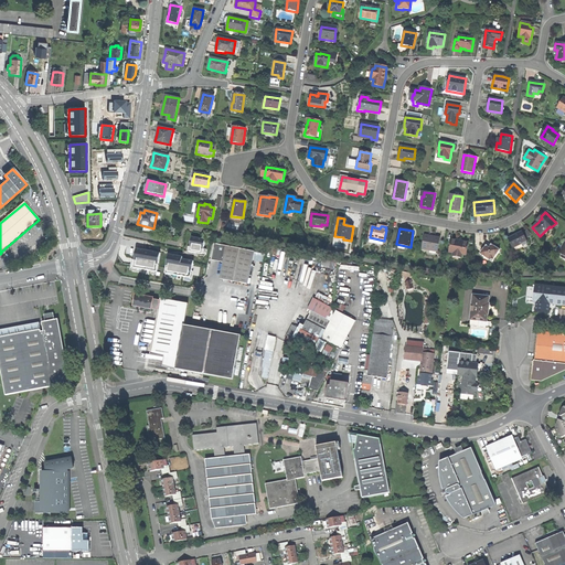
[(526,241),(522,232),(514,235),(509,238),(513,248),(522,244),(526,241)]
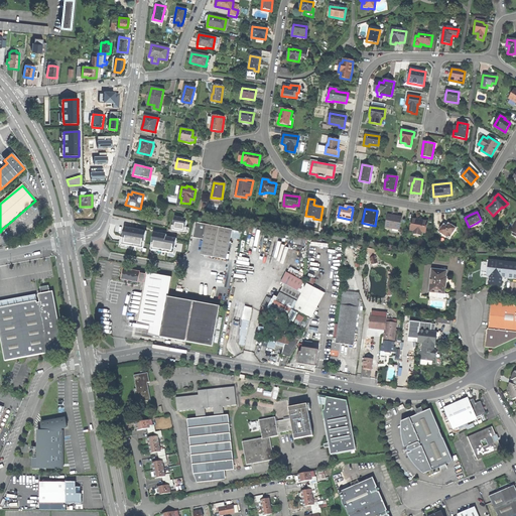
[(399,231),(402,218),(394,216),(388,215),(385,228),(399,231)]
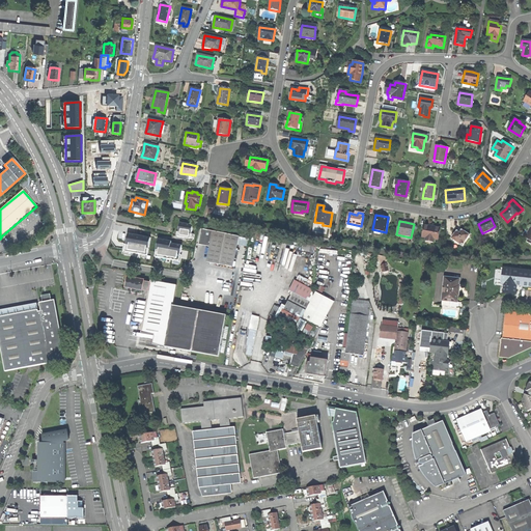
[(179,238),(180,238),(191,240),(191,234),(193,225),(180,223),(178,232),(177,236),(179,238)]
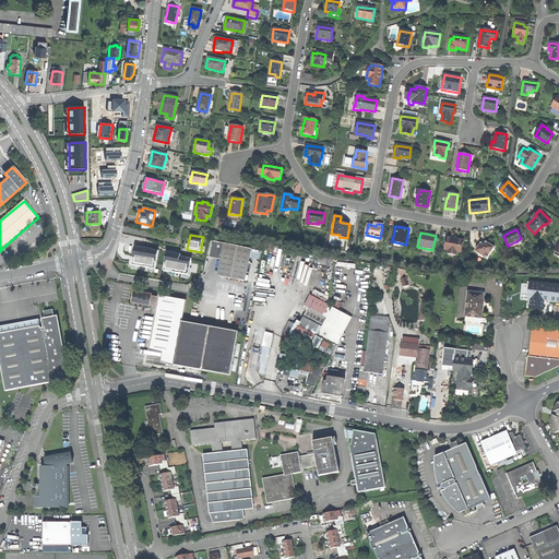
[(458,251),(462,252),(464,240),(455,238),(447,237),(444,249),(449,250),(449,251),(456,253),(458,251)]
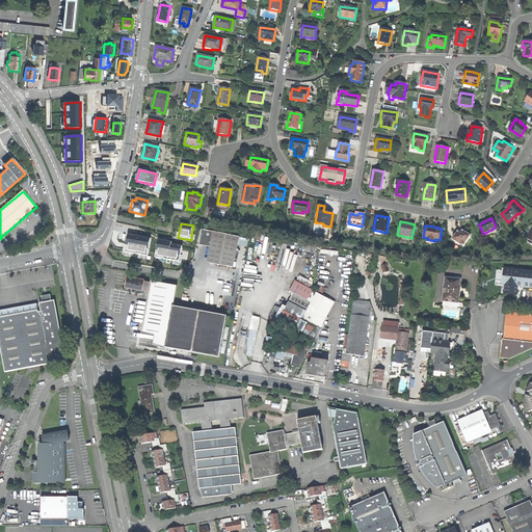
[(203,229),(200,245),(211,247),(208,263),(234,268),(240,237),(203,229)]
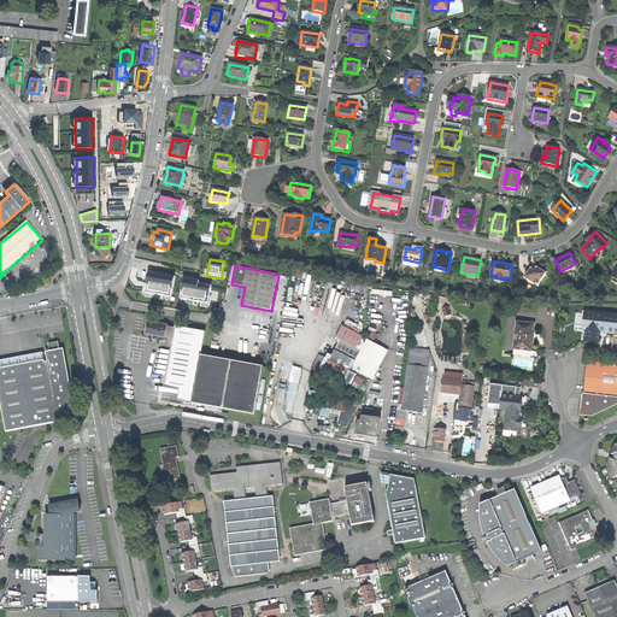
[(538,286),(546,272),(536,266),(535,269),(534,269),(533,269),(532,268),(524,277),(538,286)]
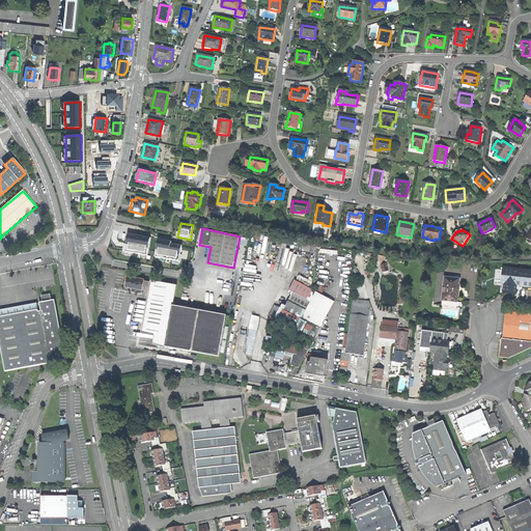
[(142,255),(147,256),(150,238),(136,235),(128,234),(126,245),(124,252),(137,254),(142,255)]
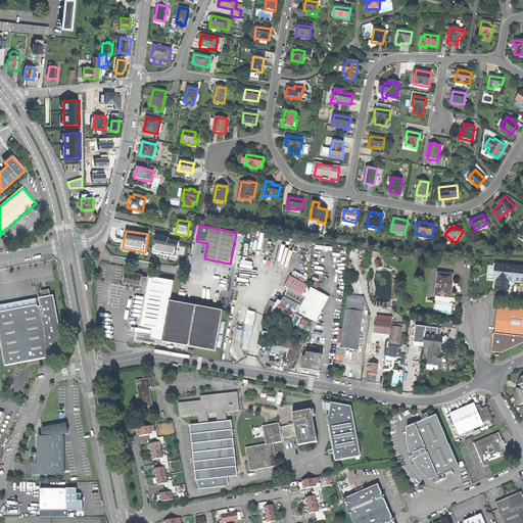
[(177,257),(178,251),(180,242),(169,240),(170,238),(162,237),(156,236),(153,253),(164,255),(172,256),(177,257)]
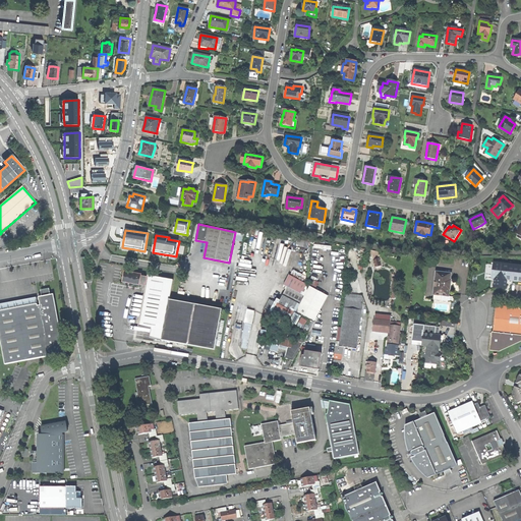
[(133,251),(134,249),(122,247),(123,240),(122,239),(120,249),(133,251)]
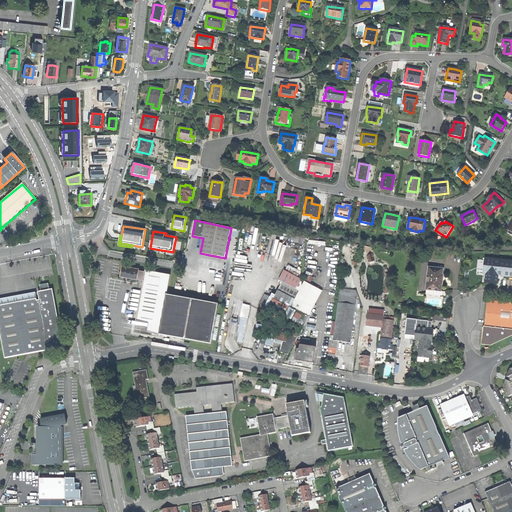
[(173,252),(168,251),(167,254),(174,255),(175,246),(174,246),(173,252)]
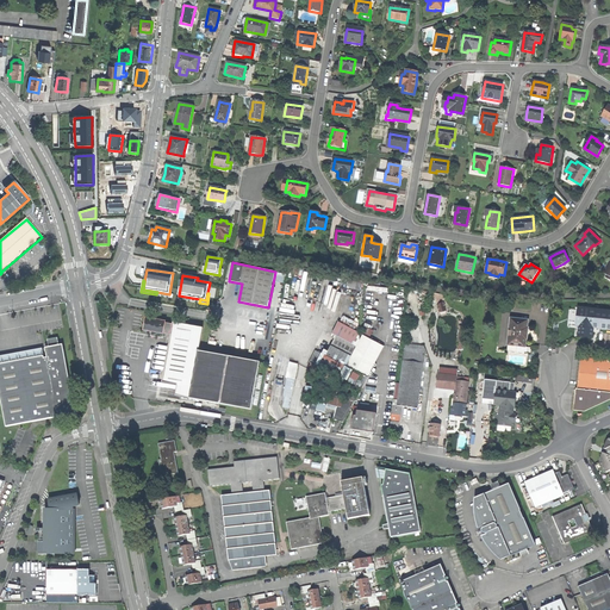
[(589,336),(590,328),(593,328),(609,329),(609,310),(578,307),(577,327),(579,327),(578,335),(589,336)]
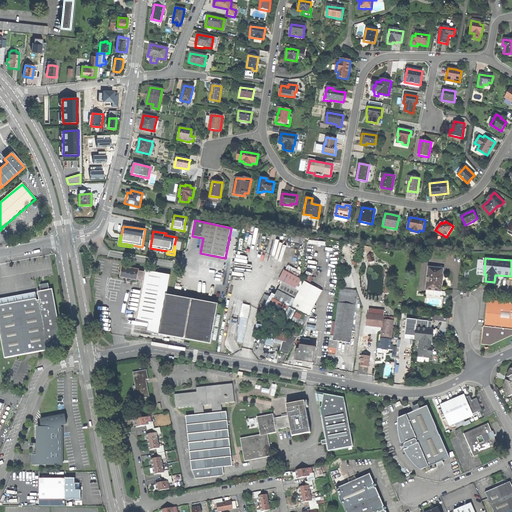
[(172,337),(211,344),(218,304),(167,295),(170,275),(145,271),(145,272),(139,271),(139,269),(122,266),(120,278),(143,282),(136,321),(149,323),(147,332),(172,337)]
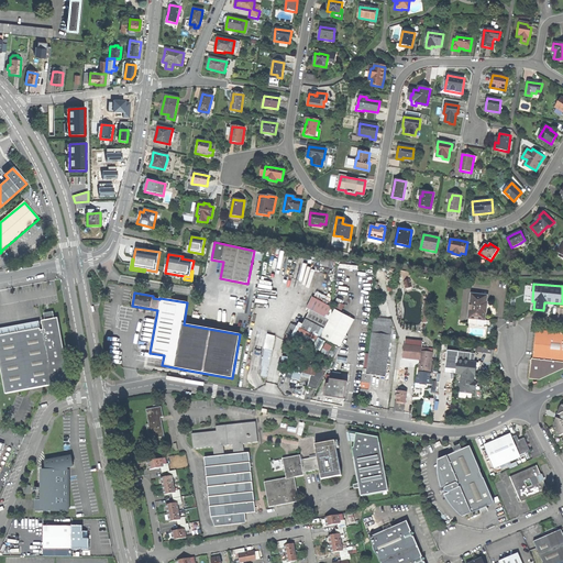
[(467,324),(484,327),(484,326),(485,320),(485,316),(485,313),(487,313),(488,302),(486,302),(487,295),(471,294),(467,324)]
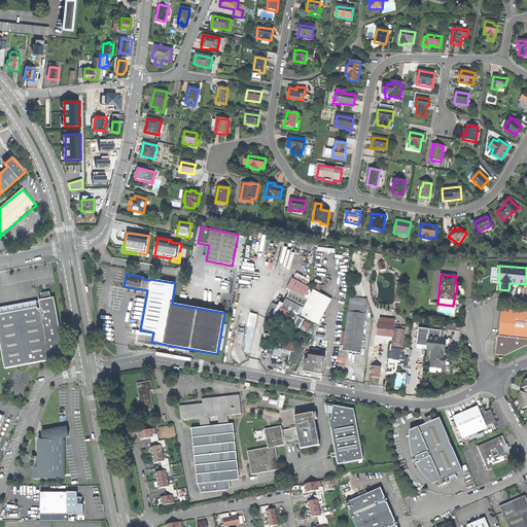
[(280,306),(279,307),(299,316),(310,295),(311,288),(293,279),(286,290),(289,293),(286,299),(283,304),(281,303),(280,306)]
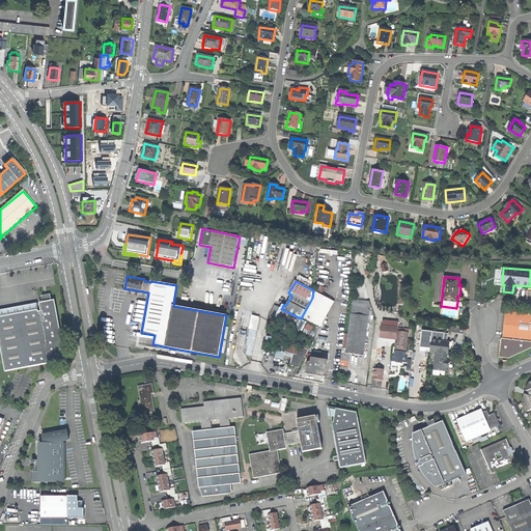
[(301,318),(313,325),(326,299),(314,292),(312,298),(301,318)]
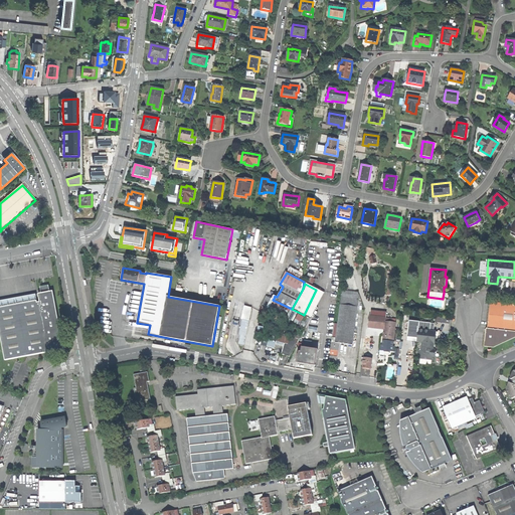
[(46,350),(48,350),(49,352),(63,350),(53,291),(49,292),(49,289),(41,291),(41,293),(38,294),(40,302),(37,302),(37,301),(0,307),(0,333),(5,360),(46,353),(46,350)]
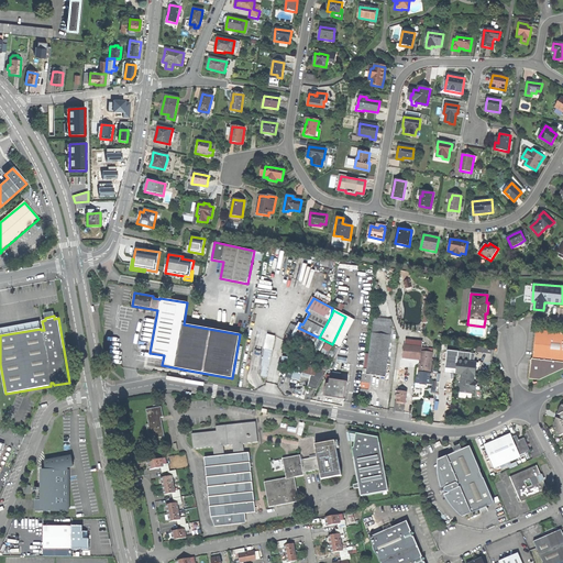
[(353,321),(345,317),(332,344),(339,349),(353,321)]
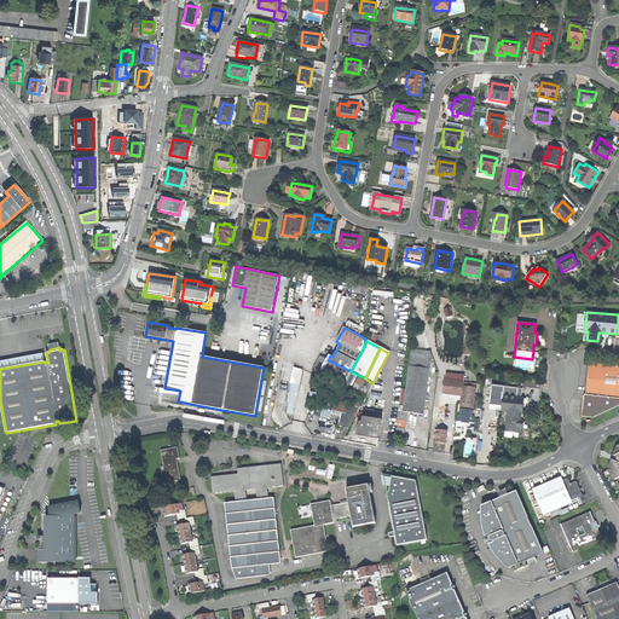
[(397,424),(404,426),(405,426),(408,412),(416,414),(423,414),(432,353),(412,351),(406,391),(401,389),(397,424)]
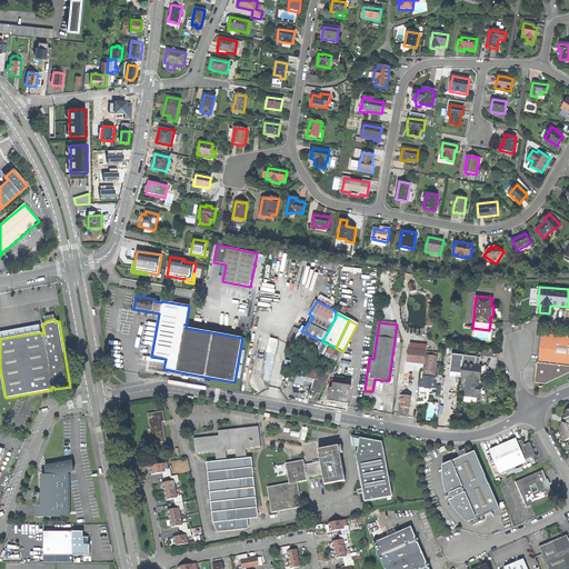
[(0,331),(0,339),(41,332),(40,326),(0,331)]
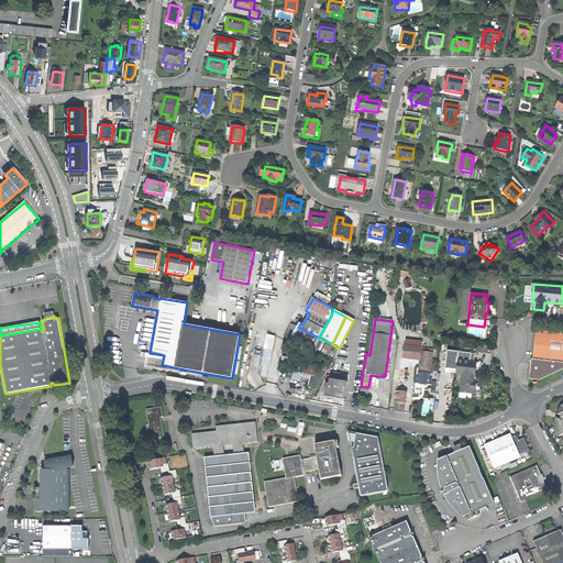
[(298,328),(299,327),(295,324),(294,326),(291,324),(286,334),(293,339),(298,328)]
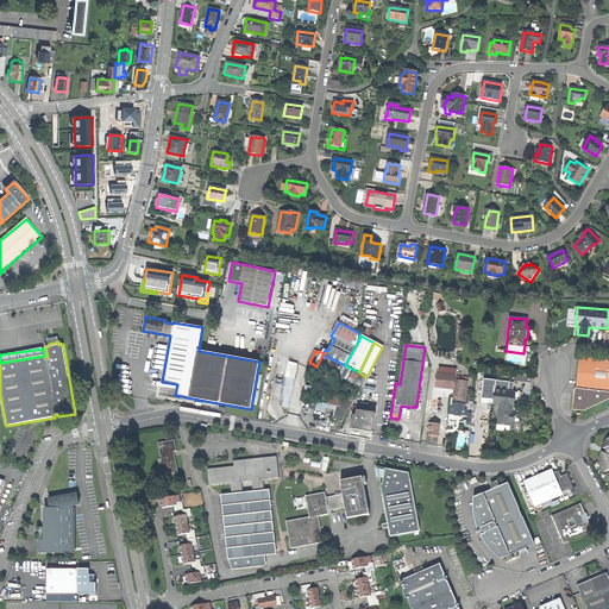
[(577,378),(577,388),(608,390),(608,359),(581,356),(577,378)]
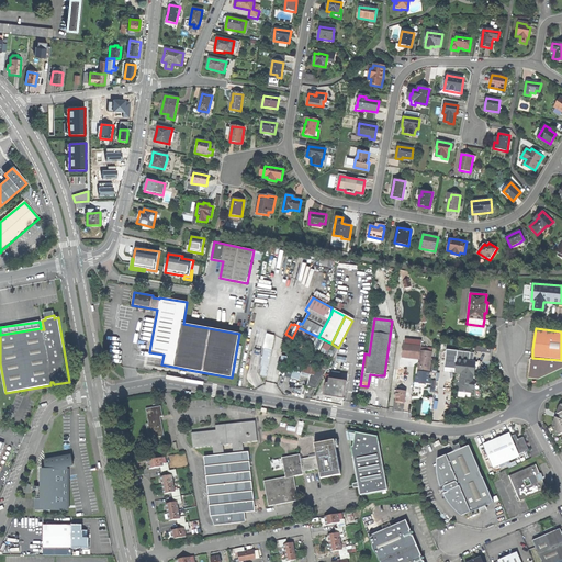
[(261,374),(267,375),(274,339),(274,335),(268,333),(265,347),(266,348),(262,364),(263,364),(261,374)]
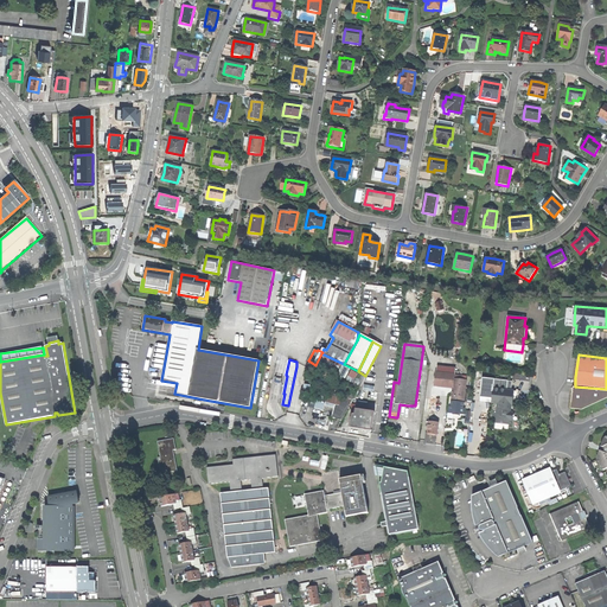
[(451,413),(462,415),(467,376),(436,372),(435,385),(454,388),(452,406),(451,413)]
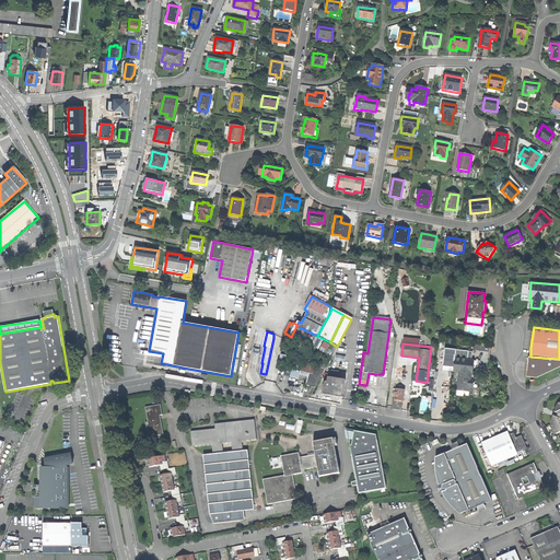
[(463,388),(463,391),(470,391),(470,387),(474,387),(474,381),(470,381),(470,373),(473,373),(474,368),(474,361),(468,360),(469,351),(445,349),(443,371),(459,372),(458,388),(463,388)]
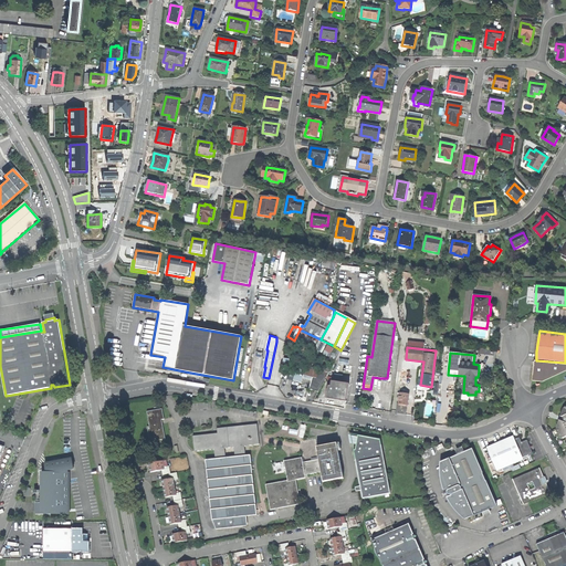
[(565,370),(565,363),(536,360),(534,359),(532,380),(543,381),(565,370)]
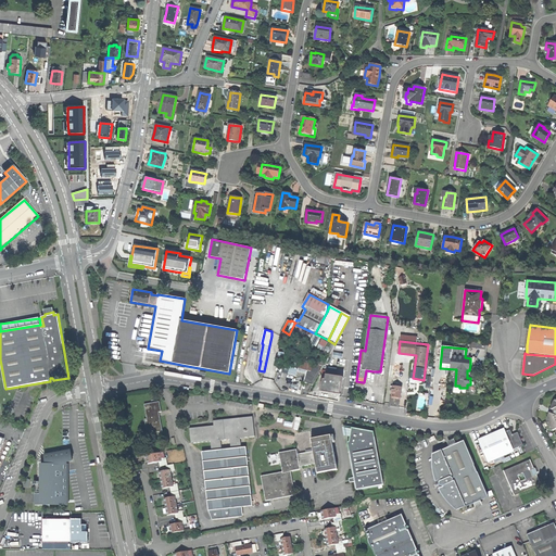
[(308,383),(313,386),(325,363),(312,365),(303,362),(301,368),(307,370),(304,382),(308,383)]
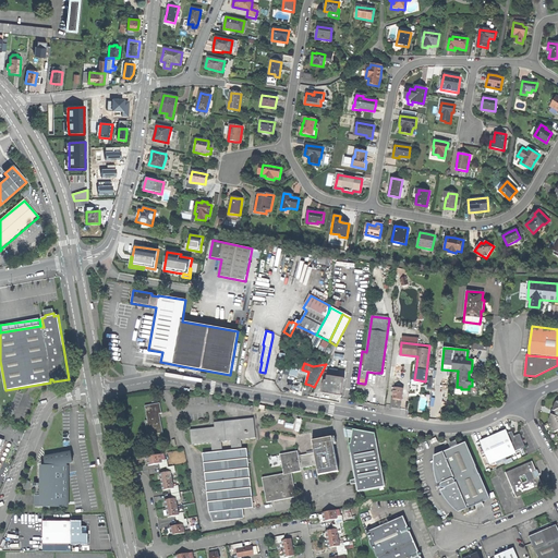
[(332,395),(341,397),(344,378),(337,377),(329,376),(327,376),(326,380),(324,380),(323,385),(322,391),(334,392),(332,395)]
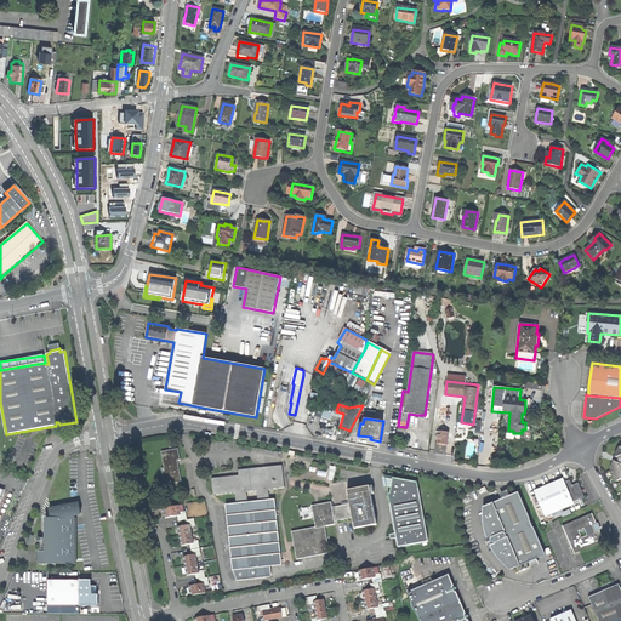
[(438,444),(446,445),(448,439),(449,433),(439,432),(438,444)]
